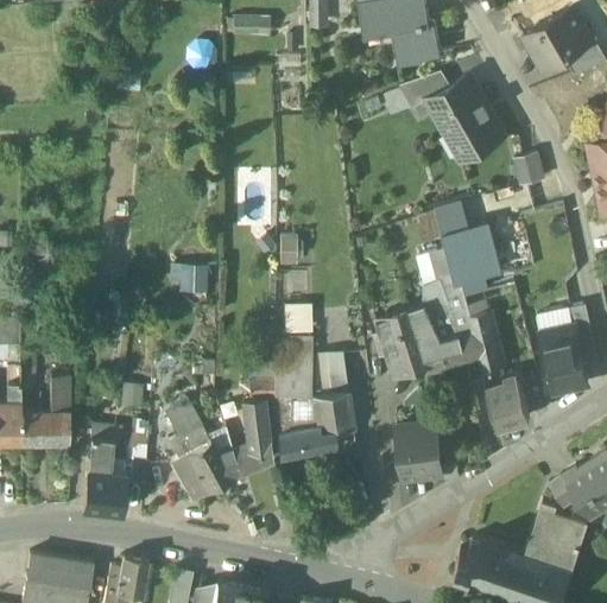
[(328,27),(328,0),(326,0),(311,0),(310,26),(328,27)]
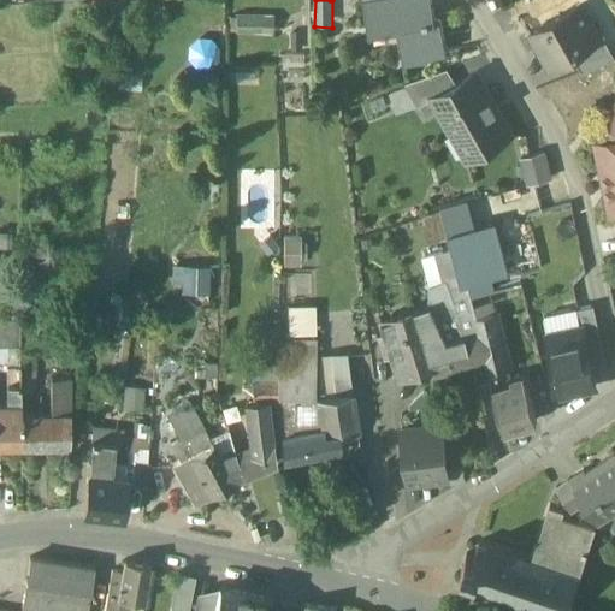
[(430,0),(378,0),(361,4),(368,39),(396,34),(402,69),(427,64),(426,61),(445,58),(439,23),(435,24),(430,0)]
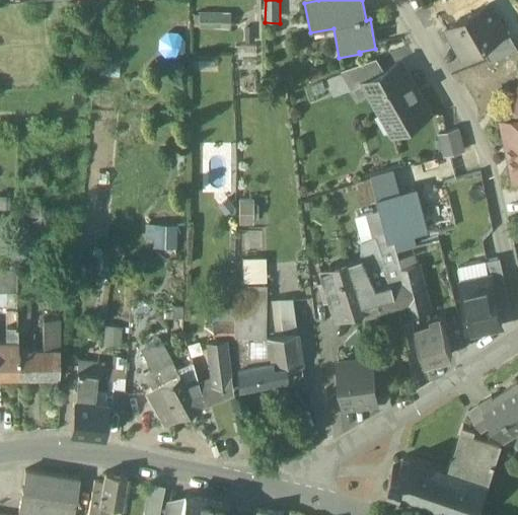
[(488,8),(446,32),(462,61),(481,50),(505,37),(504,35),(488,8)]
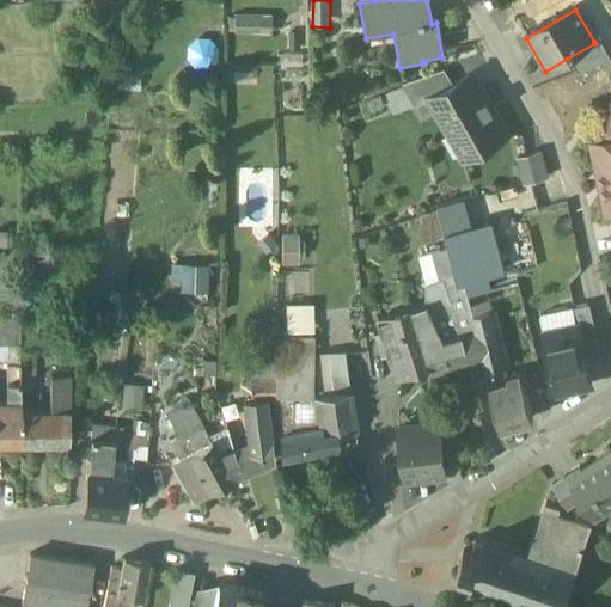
[(596,43),(567,59),(576,75),(610,63),(598,40),(594,42),(596,43)]
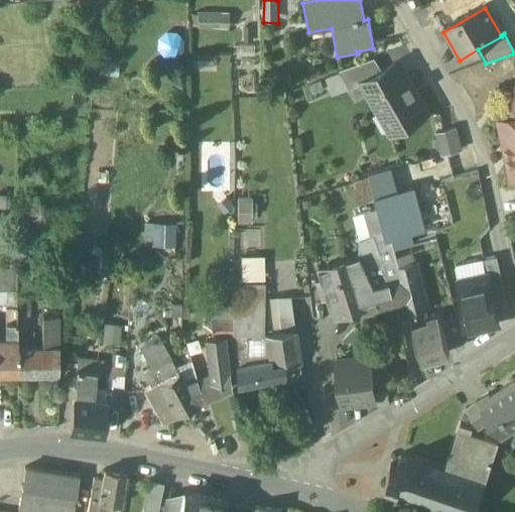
[(351,92),(380,76),(373,62),(341,75),(351,92)]
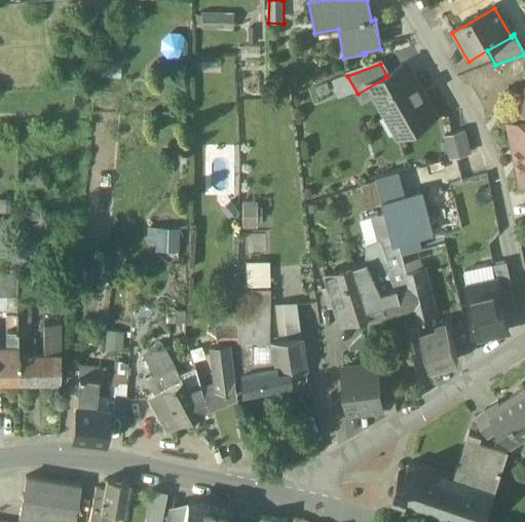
[(387,77),(369,87),(399,138),(434,118),(405,67),(387,77)]
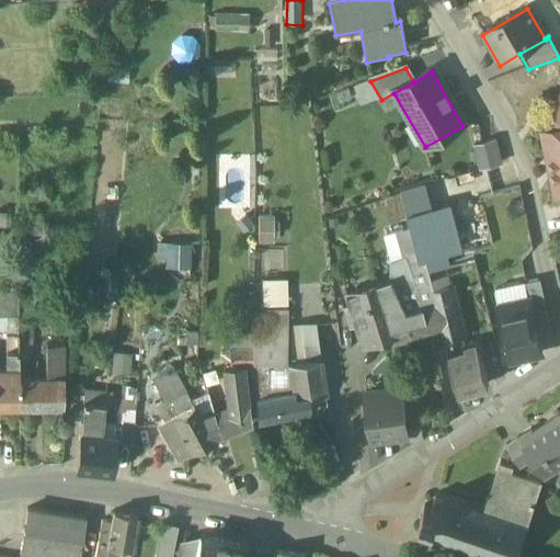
[(559,102),(549,120),(552,135),(545,146),(555,152),(549,162),(556,196),(559,195),(559,102)]
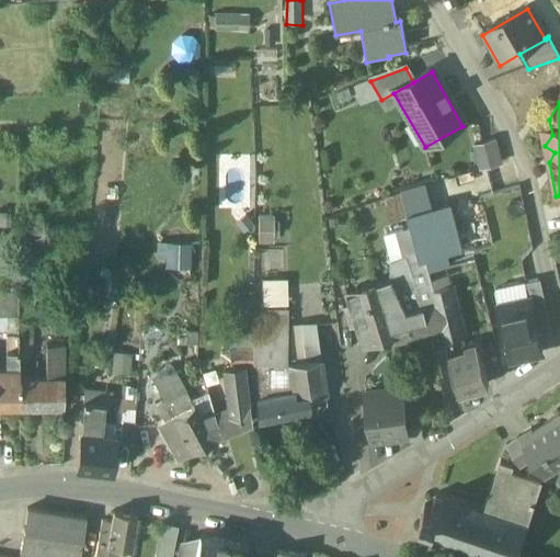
[(480,172),(501,167),(495,146),(473,151),(480,172)]
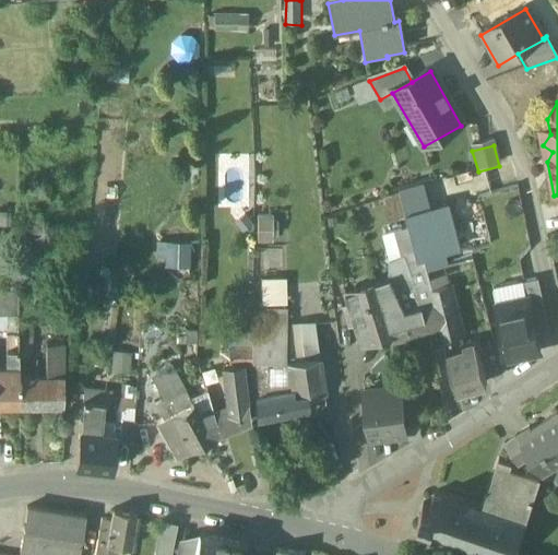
[(424,185),(400,191),(406,216),(429,211),(424,185)]
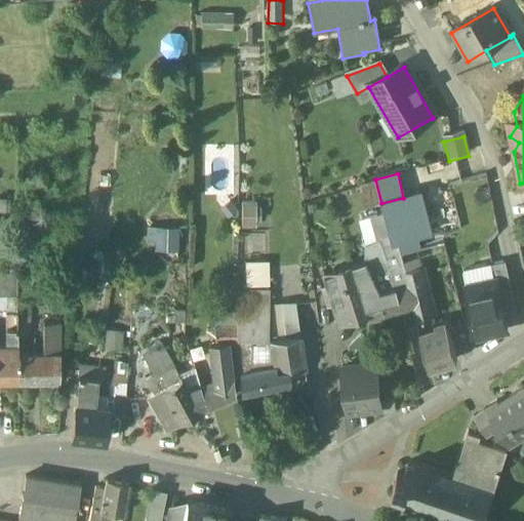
[(403,198),(381,203),(385,216),(392,246),(396,245),(441,234),(458,229),(447,187),(403,198)]
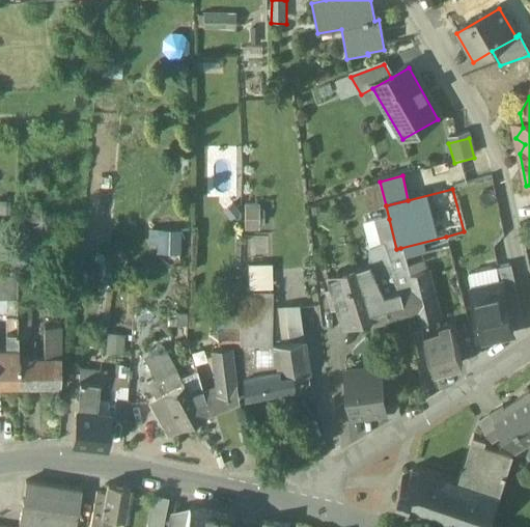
[(256,210),(244,210),(244,232),(256,231),(256,227),(261,226),(261,215),(256,215),(256,210)]
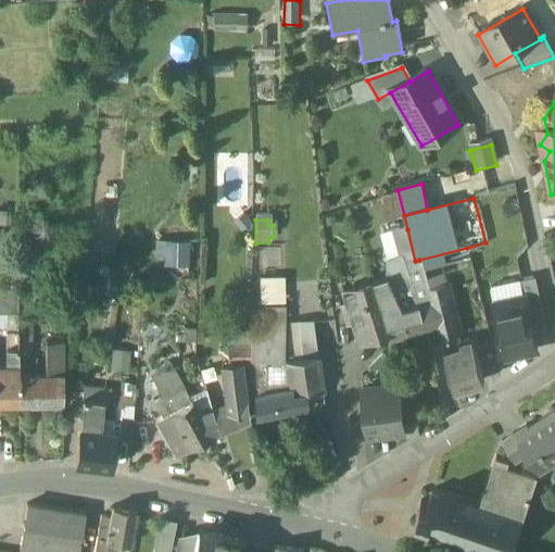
[(421,266),(419,260),(415,261),(407,229),(394,233),(401,258),(404,256),(408,271),(414,286),(412,287),(417,308),(419,308),(431,304),(428,291),(421,266)]
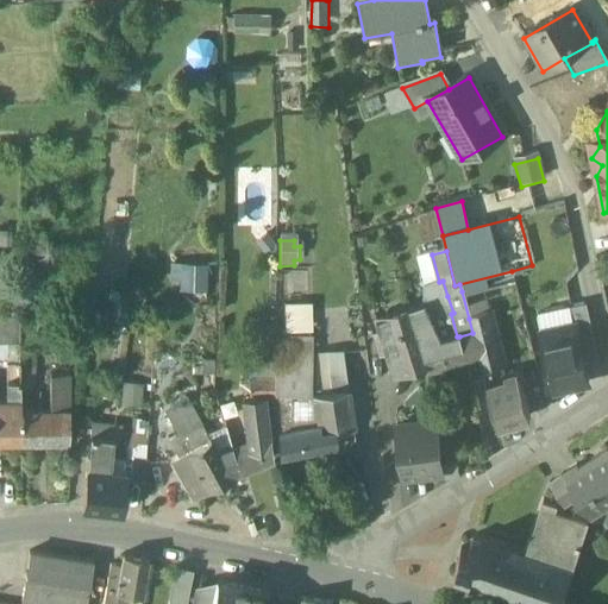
[(205,269),(171,268),(171,277),(181,277),(180,287),(204,288),(205,269)]
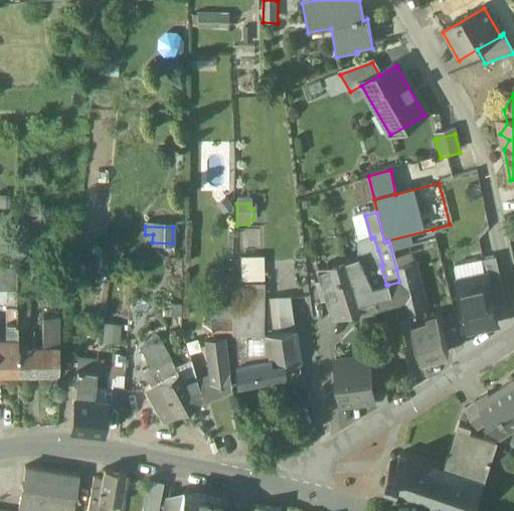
[(378,250),(368,253),(358,260),(364,272),(381,266),(383,265),(378,250)]
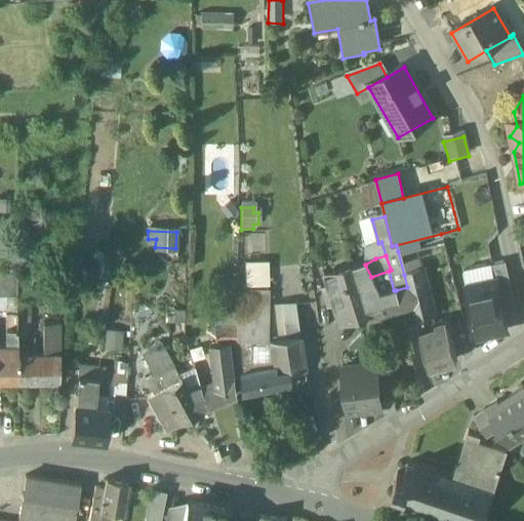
[(271,263),(246,263),(246,288),(271,288),(271,263)]
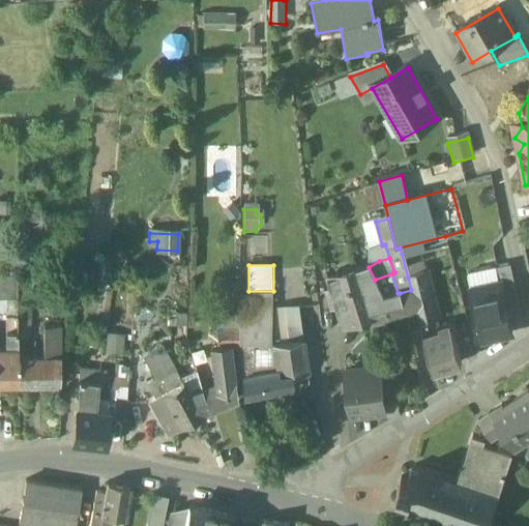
[(366,268),(327,282),(330,292),(341,327),(354,322),(355,326),(378,318),(381,324),(406,318),(400,293),(398,293),(384,297),(375,280),(369,267),(366,268)]
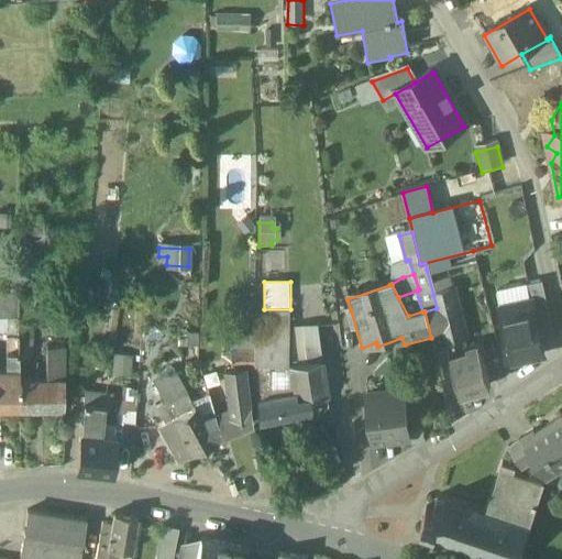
[(541,284),(527,287),(530,304),(532,303),(538,329),(551,326),(541,284)]
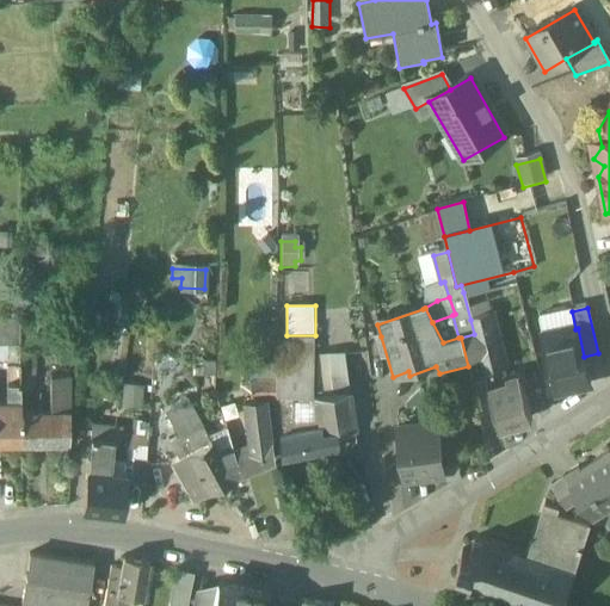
[(490,314),(470,320),(474,334),(481,363),(485,376),(503,371),(490,314)]
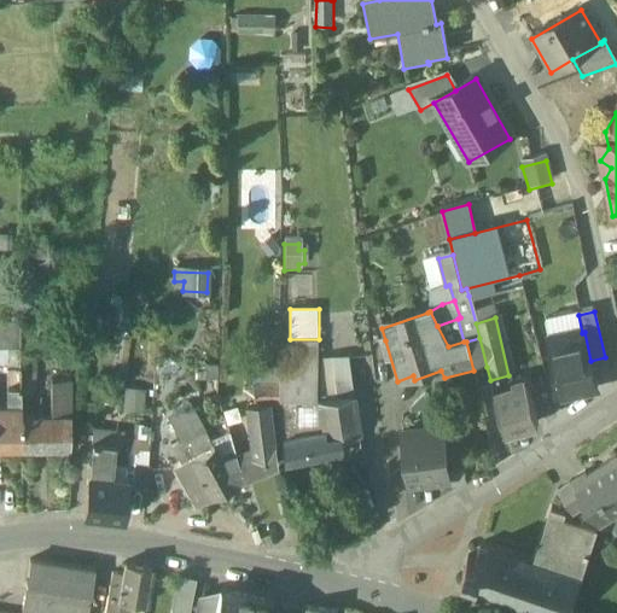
[(458,319),(437,326),(448,346),(464,342),(458,319)]
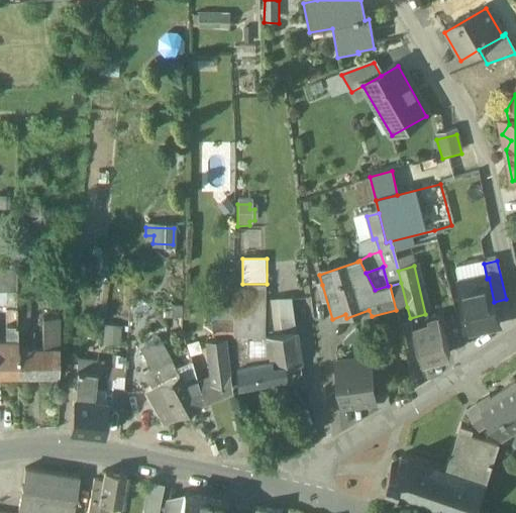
[(15,273),(0,272),(0,294),(4,295),(15,295),(15,273)]
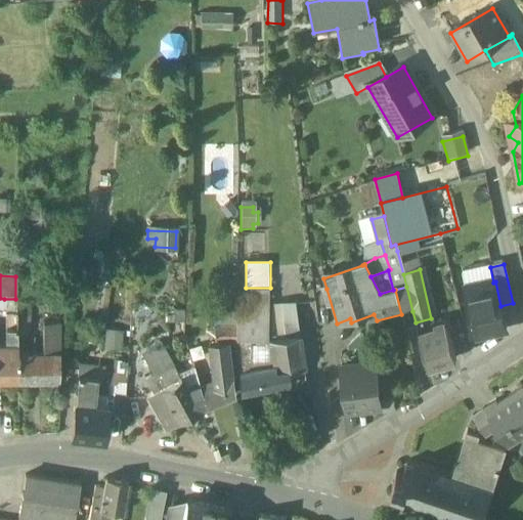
[(493,283),(465,289),(476,339),(506,333),(500,306),(495,282),(493,283)]
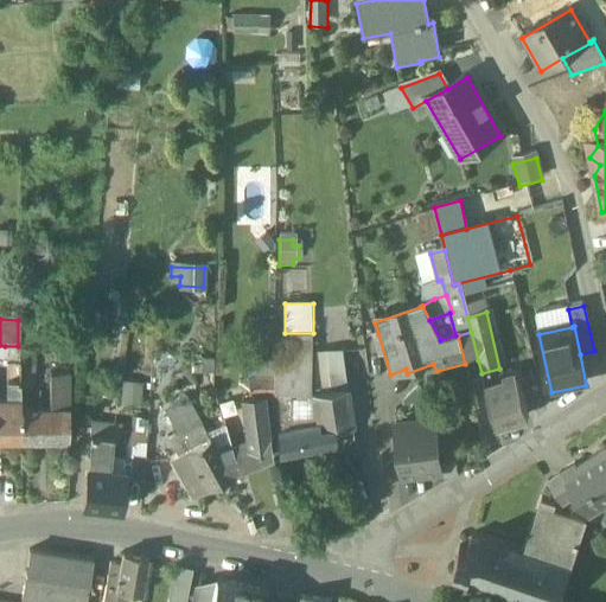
[(471,332),(458,335),(465,364),(478,360),(471,332)]
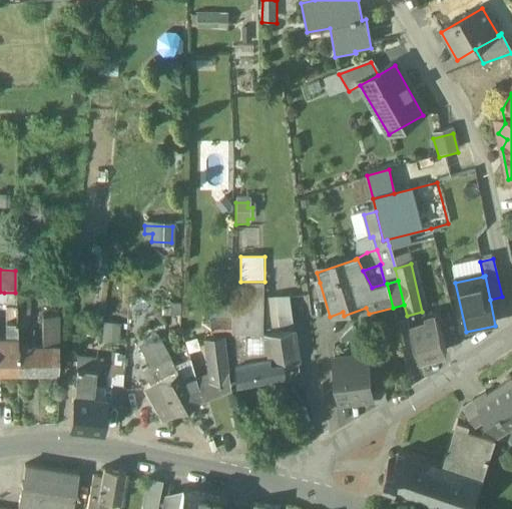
[(259,292),(240,293),(241,315),(259,314),(259,292)]
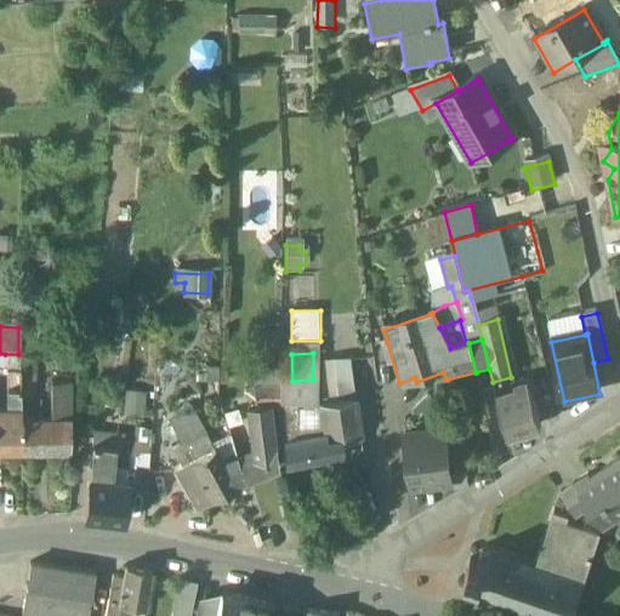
[(18,354),(5,354),(6,392),(5,392),(5,411),(20,410),(18,397),(18,375),(18,354)]
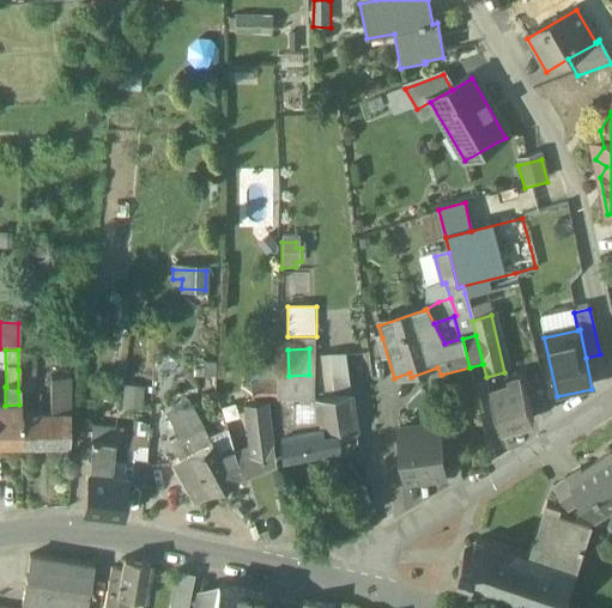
[(344,362),(316,364),(314,399),(349,397),(344,362)]
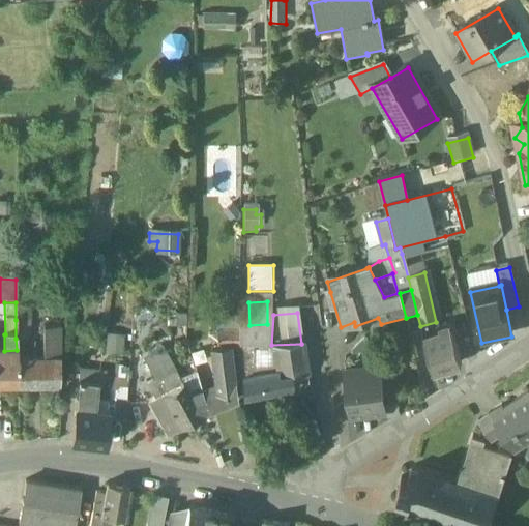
[(26,317),(18,317),(17,337),(27,337),(26,317)]
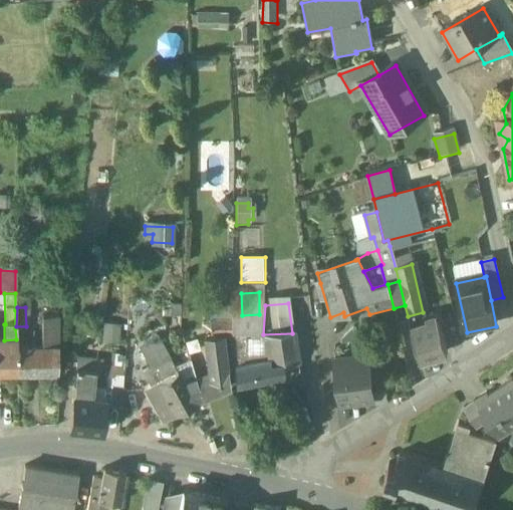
[(230,311),(216,310),(215,322),(230,321),(230,315),(230,311)]
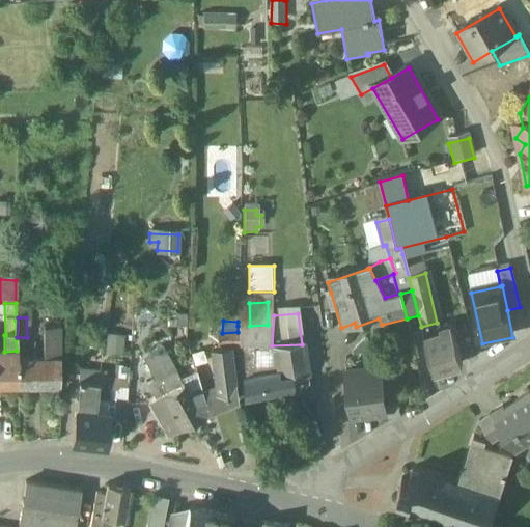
[(437,323),(421,327),(424,339),(440,334),(437,323)]
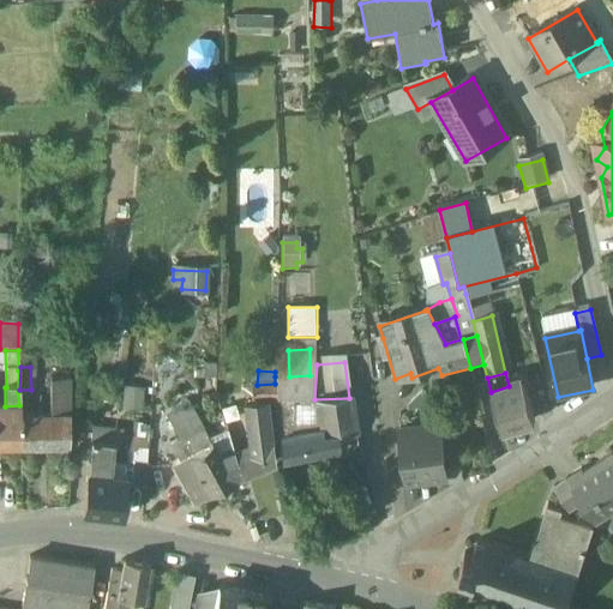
[(289,377),(275,377),(275,384),(275,402),(292,402),(310,401),(310,375),(289,377)]
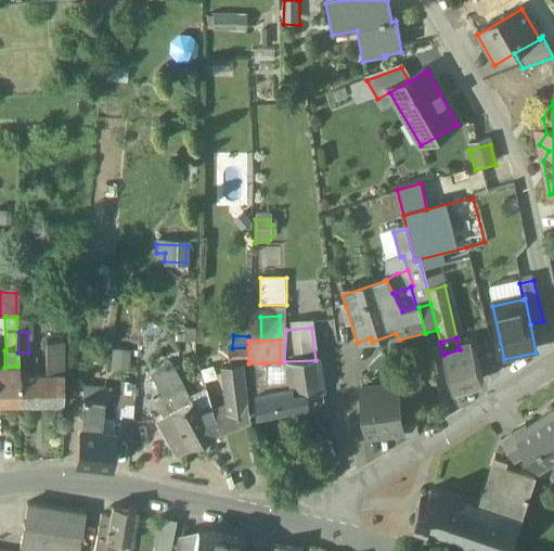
[(62,344),(43,344),(43,376),(61,376),(62,344)]
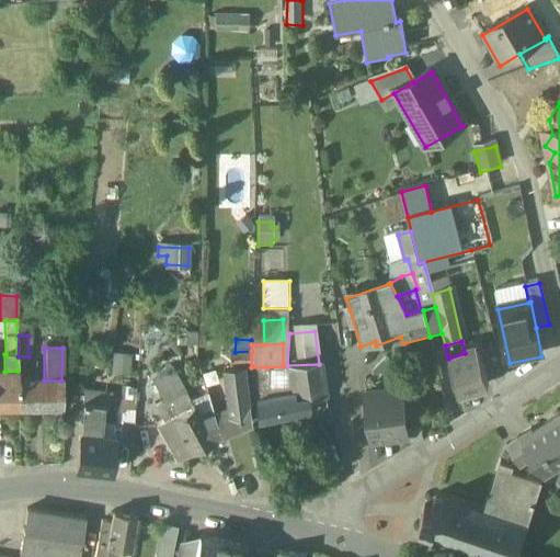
[(465,353),(448,359),(459,396),(488,387),(478,350),(465,353)]
